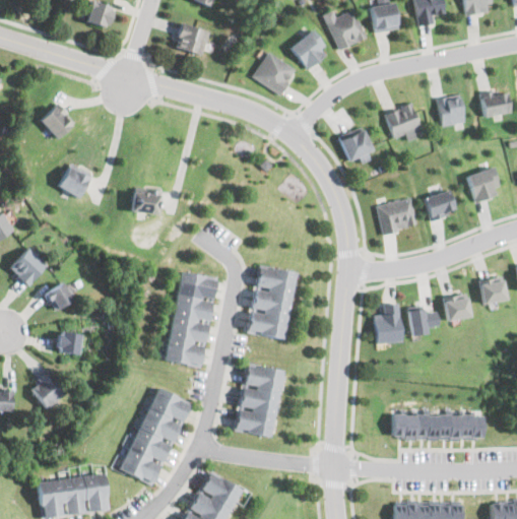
[(213,0),(194,0),(210,8),(213,0)]
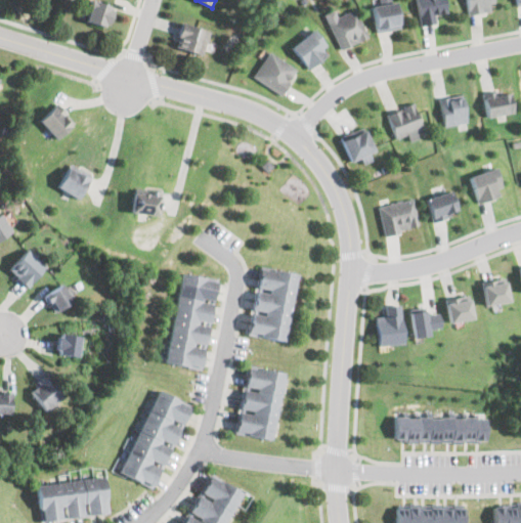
[(438,23),(436,15),(448,12),(445,0),(416,0),(423,26),(438,23)]
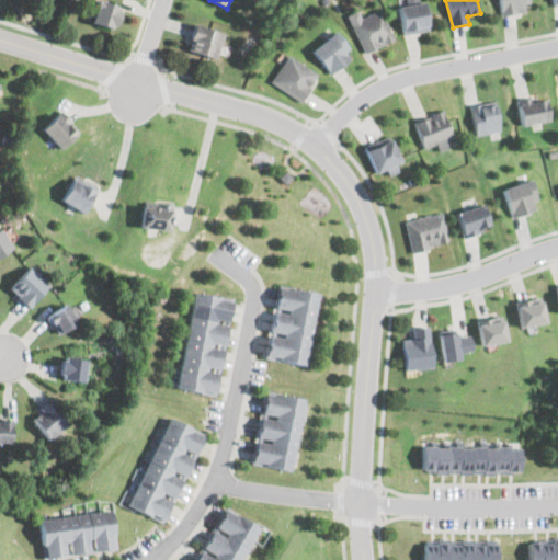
[(500,0),(503,15),(533,11),(531,0),(500,0)]
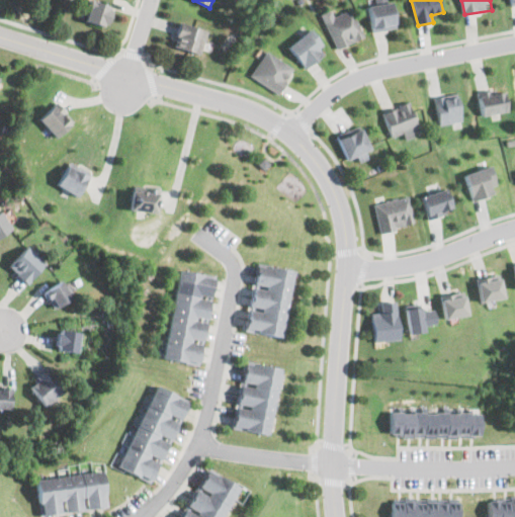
[(87,21),(108,26),(113,6),(91,1),(87,21)]
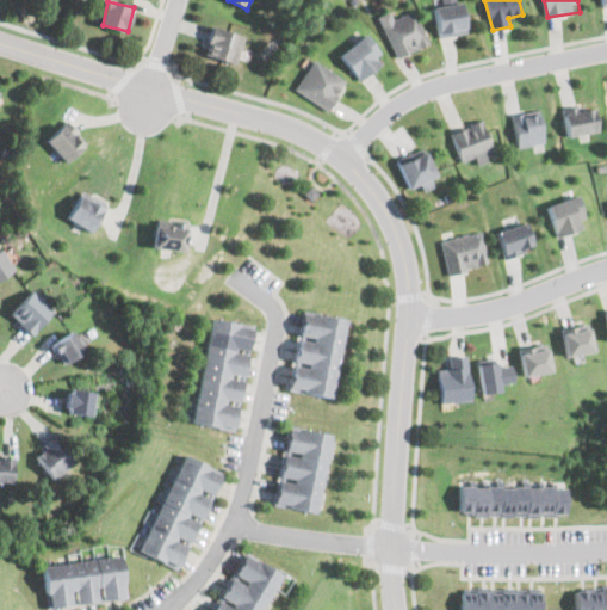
[(434,7),(438,37),(468,34),(463,2),(434,7)]
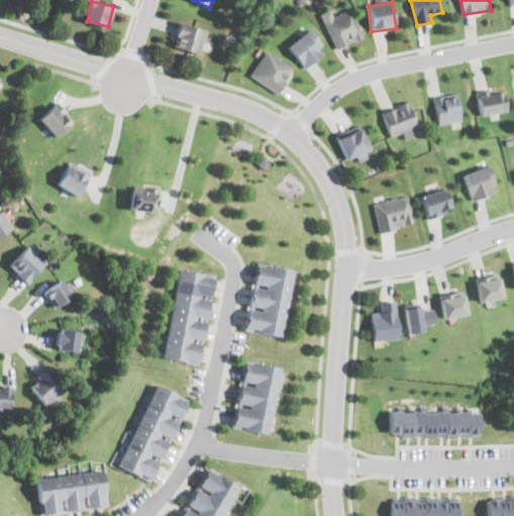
[(320,15),(334,49),(363,37),(351,10),(333,18),(330,11),(320,15)]
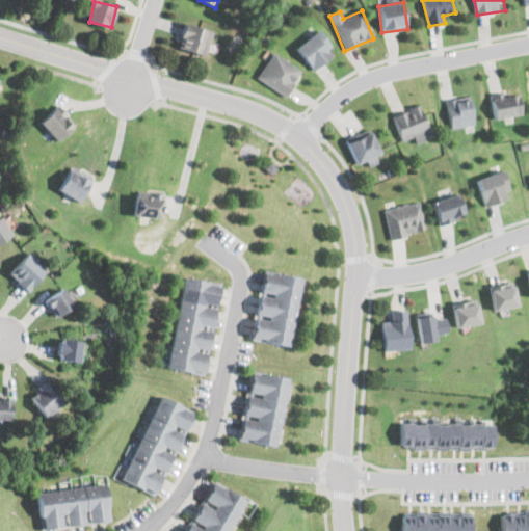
[(208,57),(215,33),(188,24),(180,48),(208,57)]
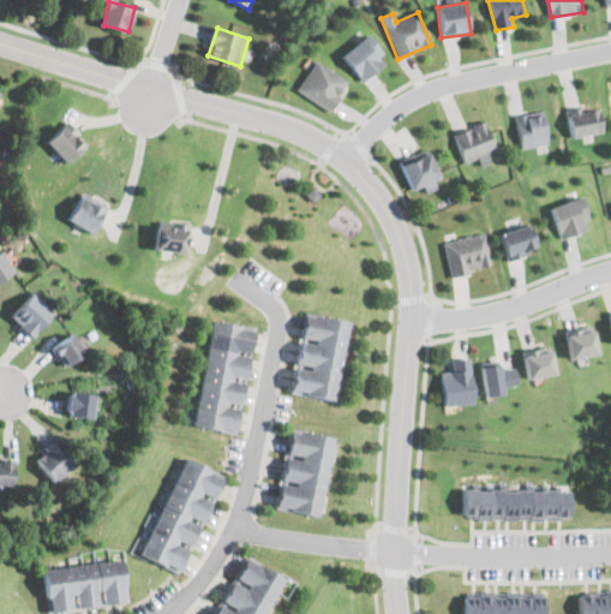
[(342,58),(366,81),(389,57),(365,34),(342,58)]
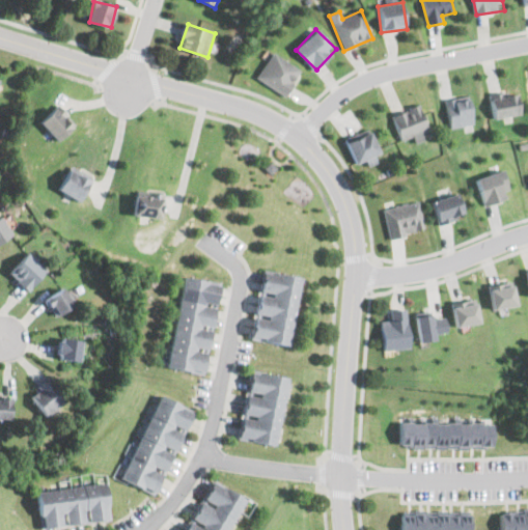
[(284,98),(303,73),(275,53),(257,78),(284,98)]
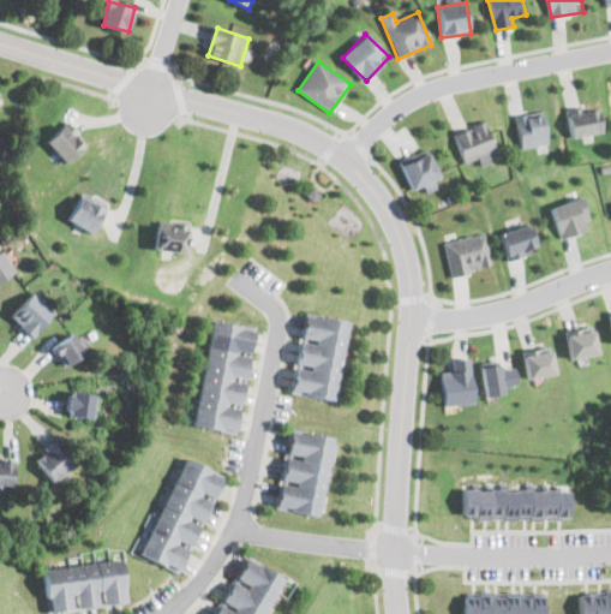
[(605,132),(600,103),(569,109),(574,137),(605,132)]
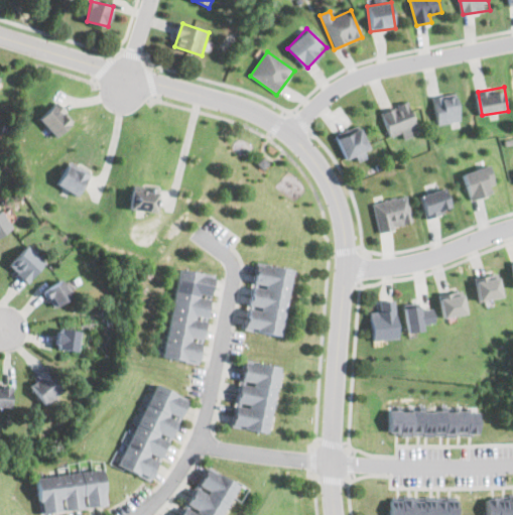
[(458,93),(433,98),(439,124),(463,120),(458,93)]
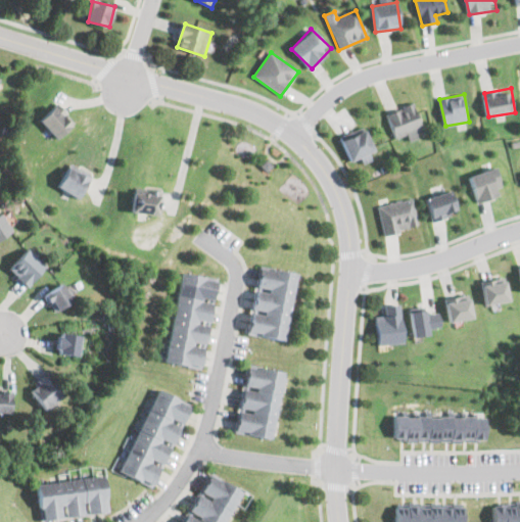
[(397,142),(424,133),(414,102),(386,112),(397,142)]
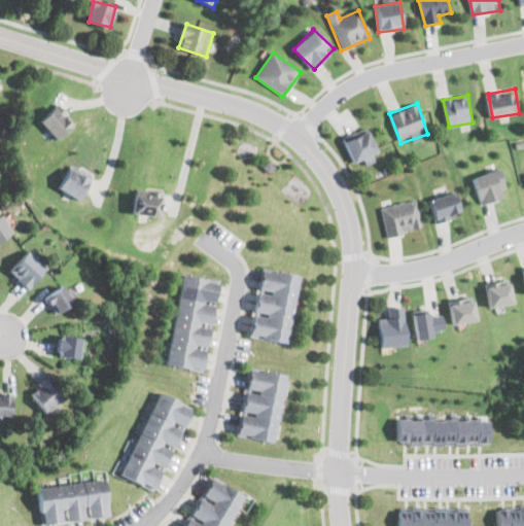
[(41,123),(60,141),(77,124),(59,105),(41,123)]
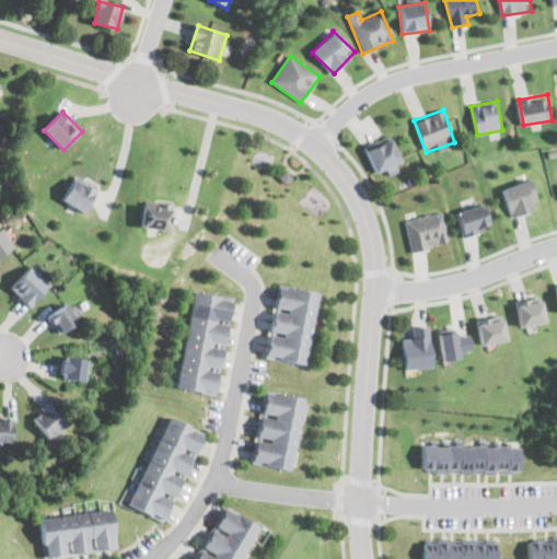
[(375,174),(402,164),(391,137),(364,147),(375,174)]
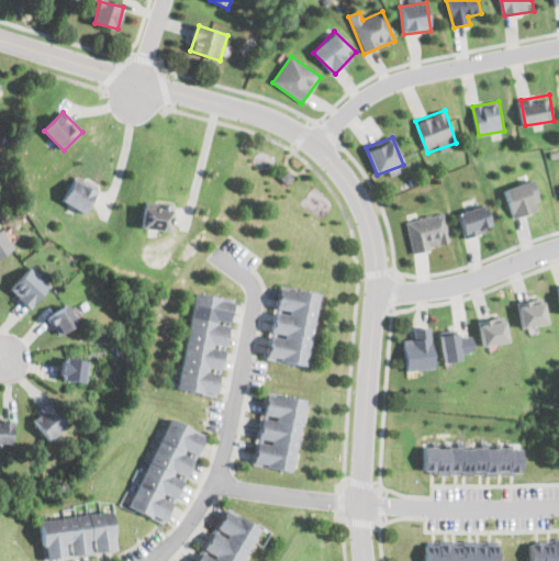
[(87,213),(101,190),(78,176),(64,200),(87,213)]
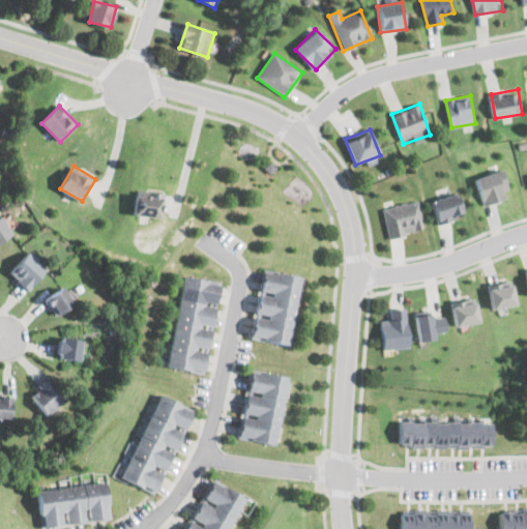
[(513,196),(502,169),(475,180),(486,206),(513,196)]
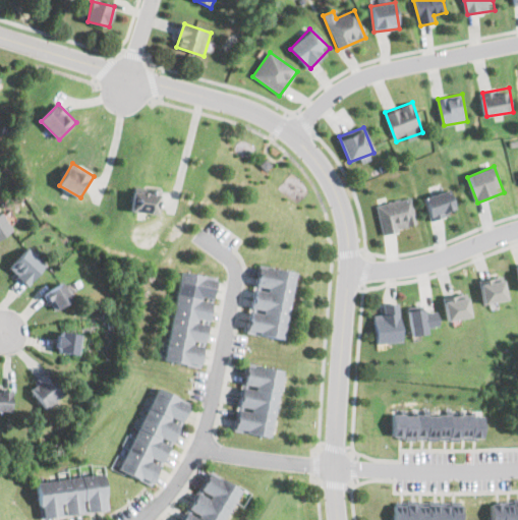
[(165,190),(136,186),(133,212),(161,215),(165,190)]
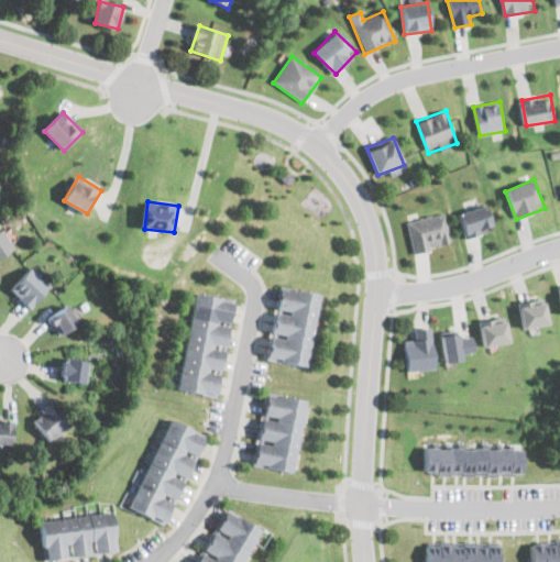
[(494,229),(486,205),(459,215),(467,238),(494,229)]
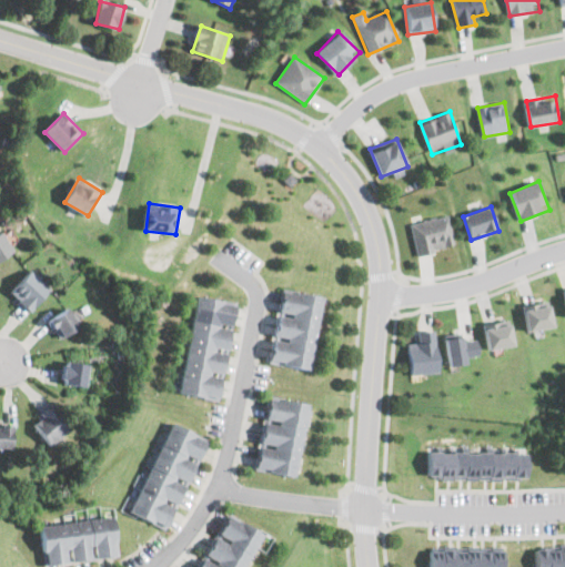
[(449,216),(411,224),(417,255),(455,247),(449,216)]
